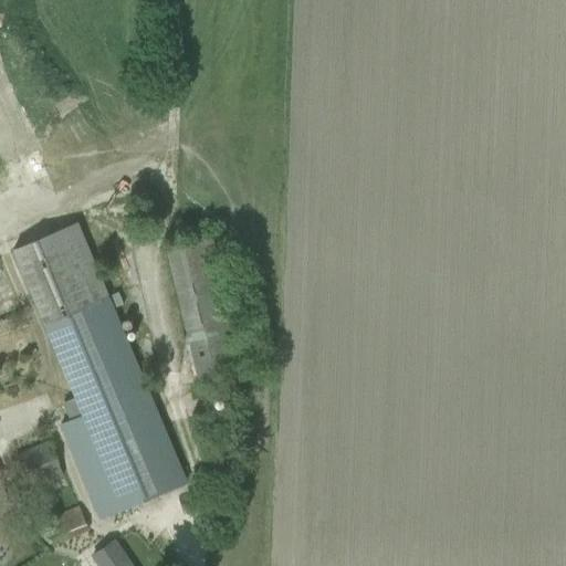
[(12,250),(81,415),(60,425),(98,519),(186,482),(76,223),(12,250)]
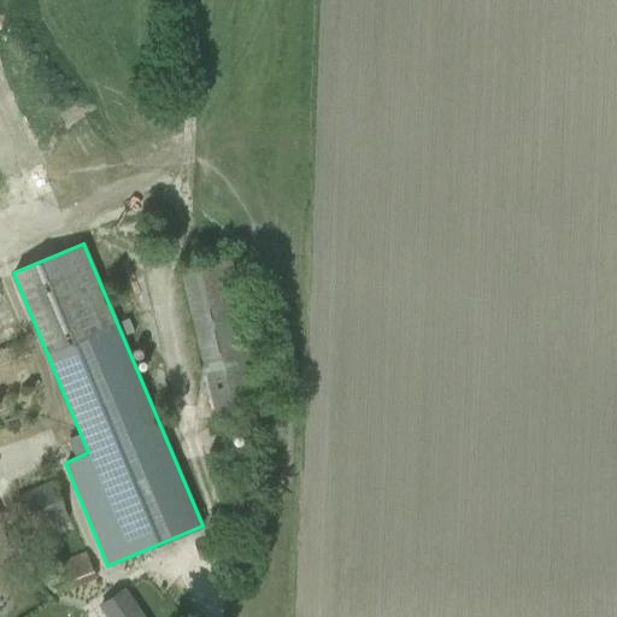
[(178,269),(216,418),(272,404),(258,342),(251,344),(229,257),(178,269)]
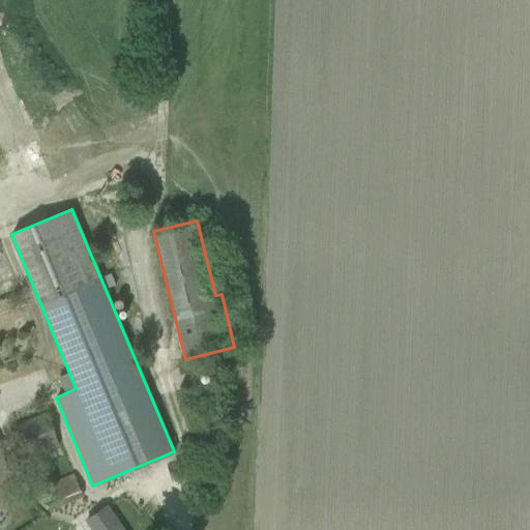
[(0,303),(19,296),(0,252),(0,303)]
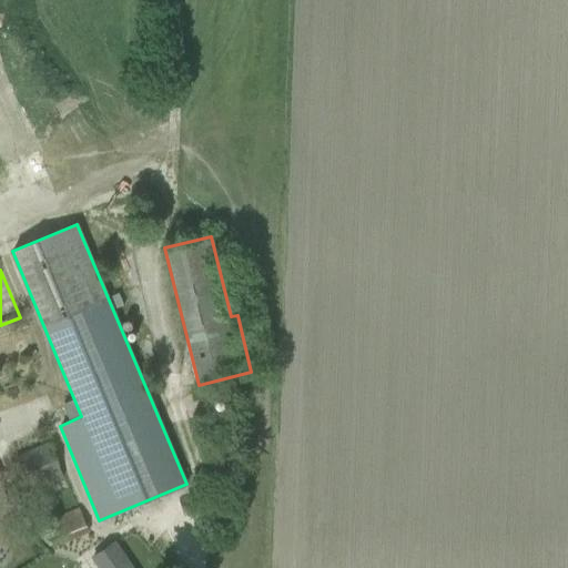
[(16,458),(26,483),(28,488),(18,493),(31,528),(42,524),(36,505),(46,501),(40,487),(61,478),(49,445),(16,458)]
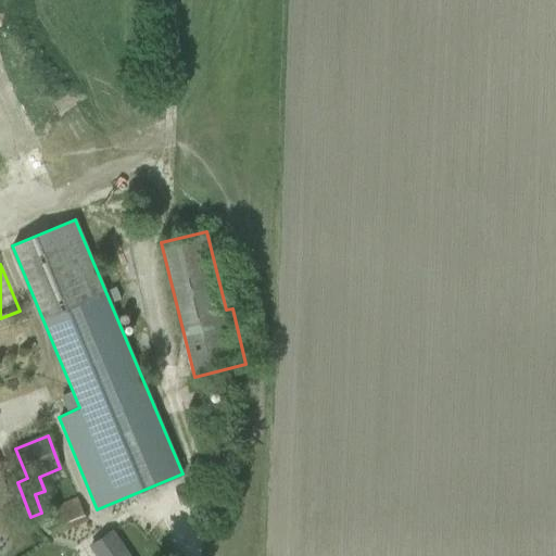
[(43,510),(52,534),(85,521),(76,498),(43,510)]
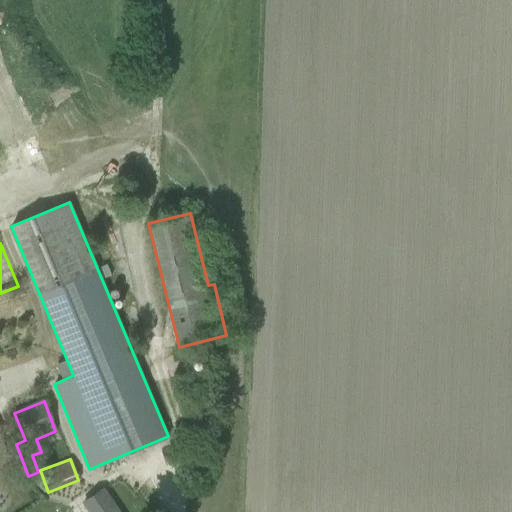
[(117,511),(102,489),(82,503),(88,511),(117,511)]
